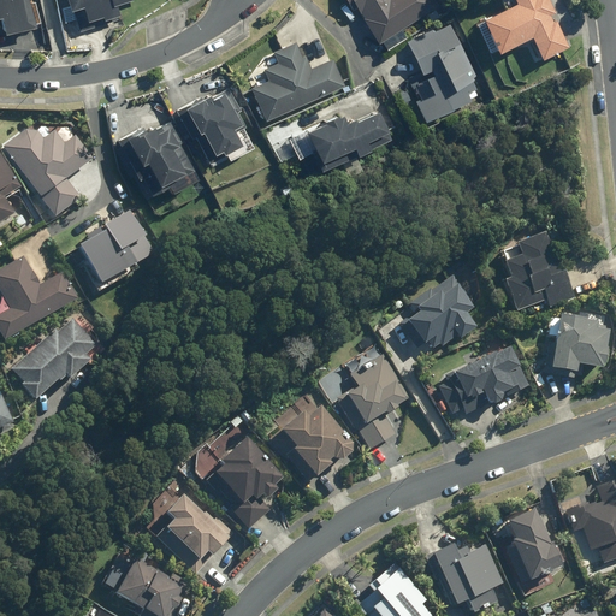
[(0,0),(0,42),(39,33),(30,0),(0,0)]
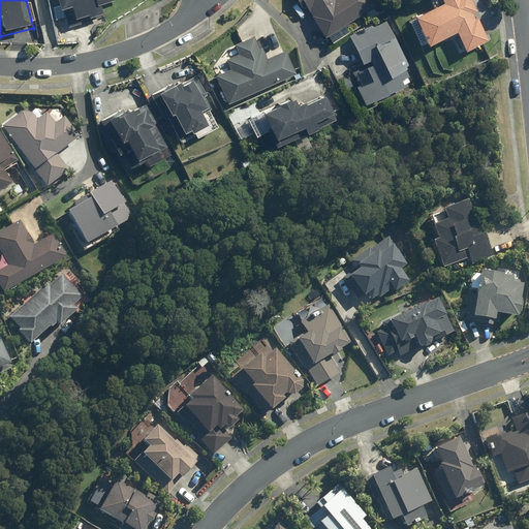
[(65,0),(69,9),(94,0),(65,0)]
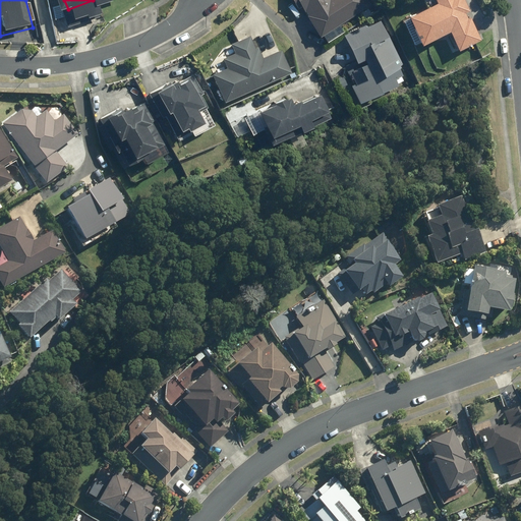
[(301,16),(313,37),(366,5),(363,0),(287,0),(292,7),(296,6),(299,11),(300,11),(302,15),(301,16)]
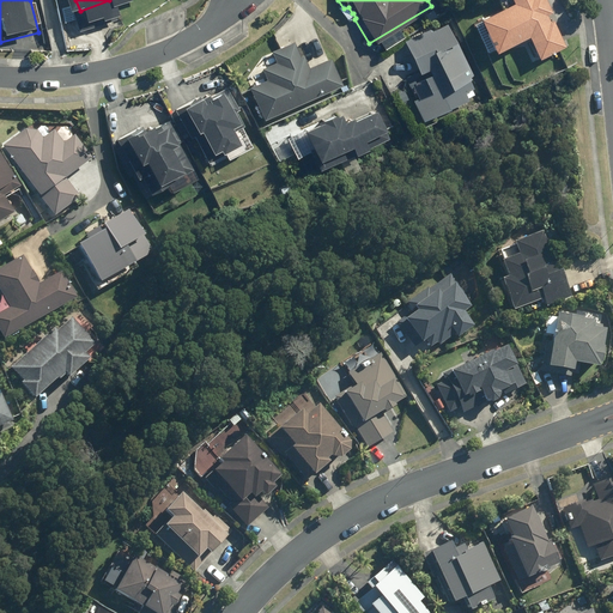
[(513,0),(515,2),(483,18),(498,52),(529,37),(540,59),(566,47),(553,19),(550,22),(547,14),(552,12),(546,0),(513,0)]
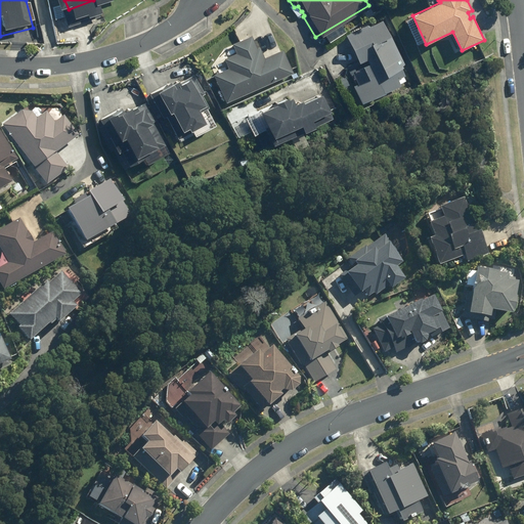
[(397,81),(378,26),(337,40),(356,95),(397,81)]
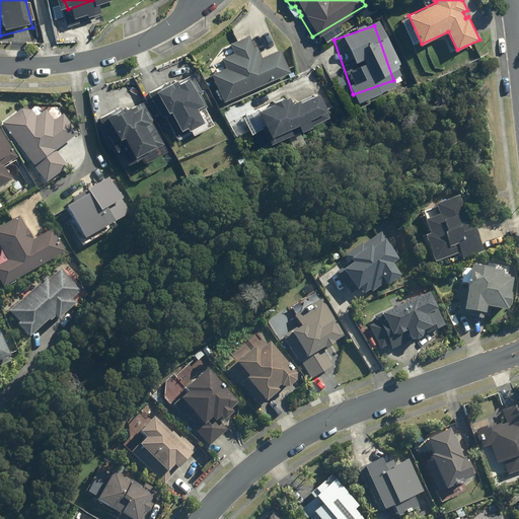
[(206,68),(218,100),(290,74),(278,42),(206,68)]
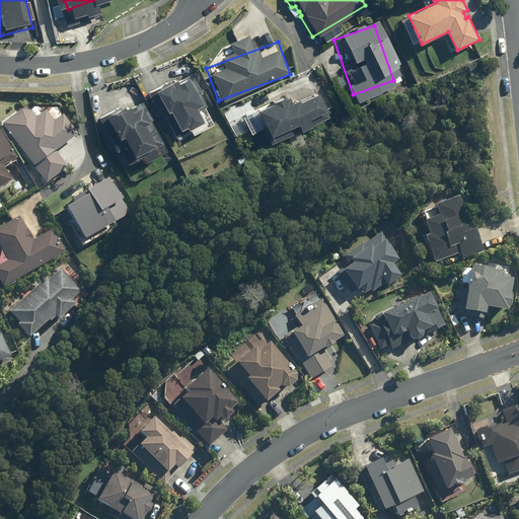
[(173,136),(204,123),(184,81),(155,94),(173,136)]
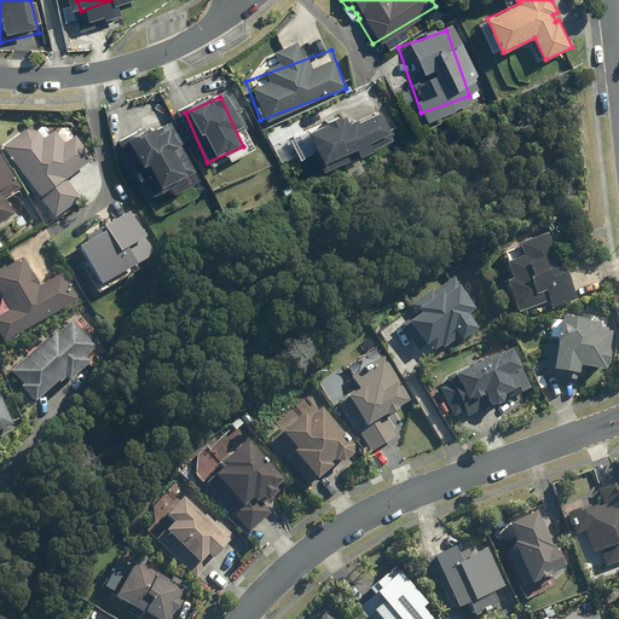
[(195,174),(171,115),(117,137),(142,196),(195,174)]
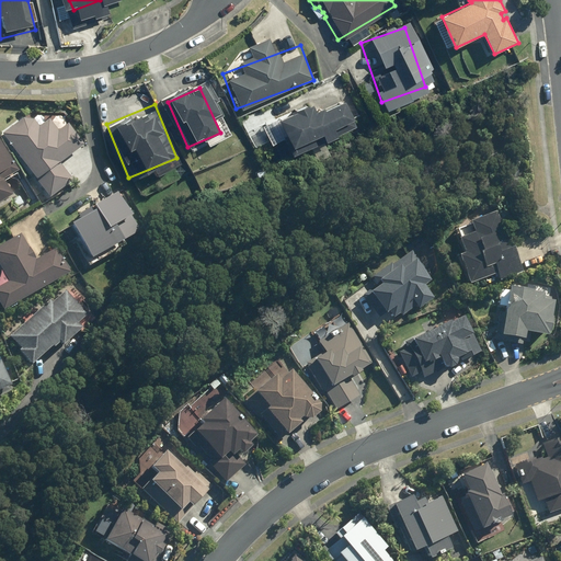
[(281,127),(289,148),(344,125),(334,104),(281,127)]
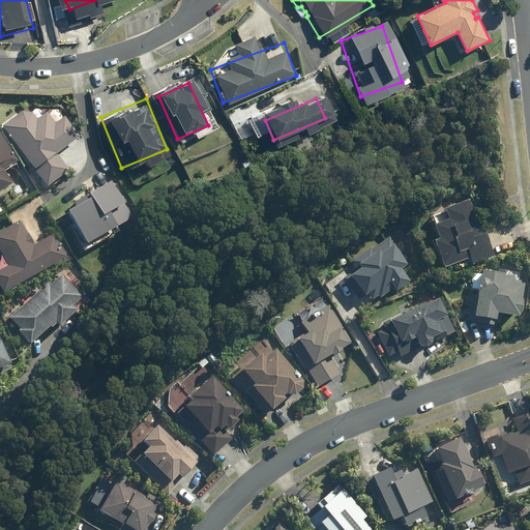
[(28,107),(0,126),(42,188),(70,170),(59,153),(69,146),(68,144),(78,137),(63,116),(55,122),(47,111),(36,118),(28,107)]
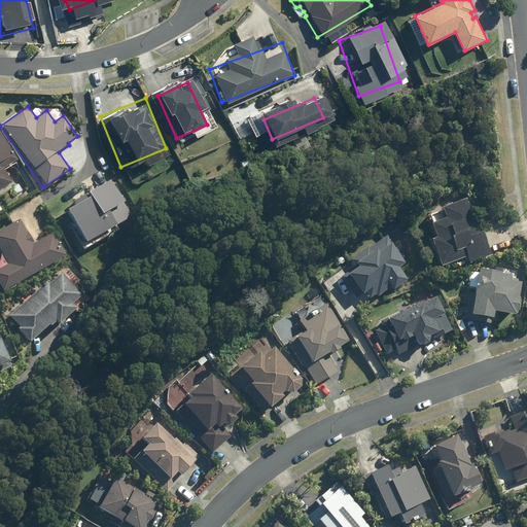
[(0,152),(0,206),(23,194),(0,152)]
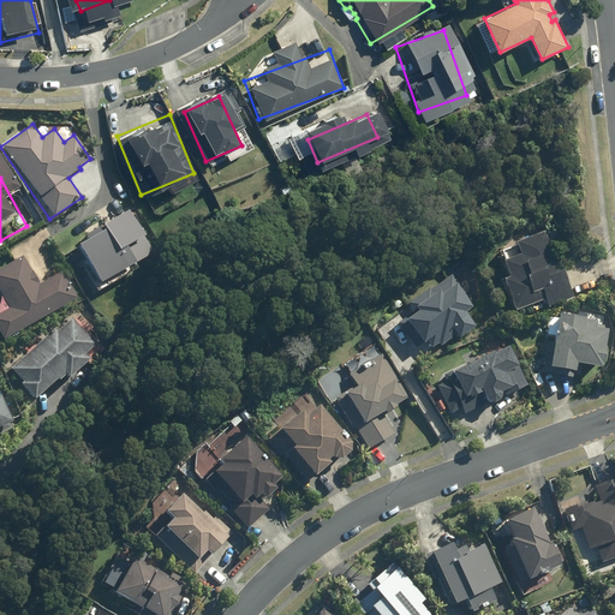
[(126,215),(73,244),(96,286),(150,257),(126,215)]
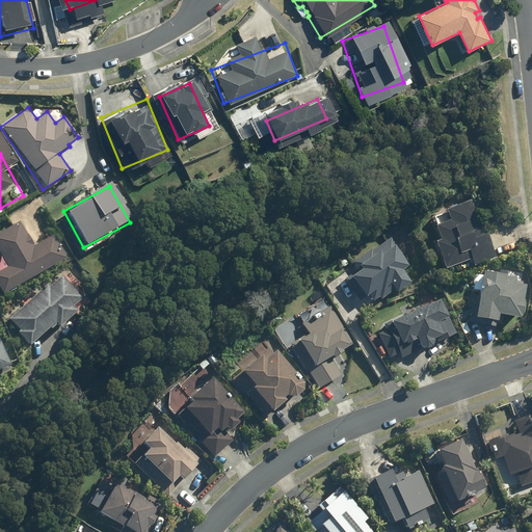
[(485,233),(472,198),(446,209),(450,219),(435,224),(441,239),(435,240),(447,268),(475,257),(478,265),(500,257),(489,231),(485,233)]
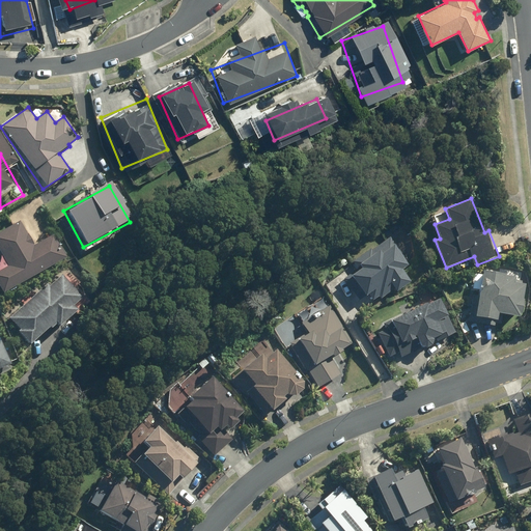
[(0,271),(7,286),(67,255),(48,219),(0,243),(0,271)]
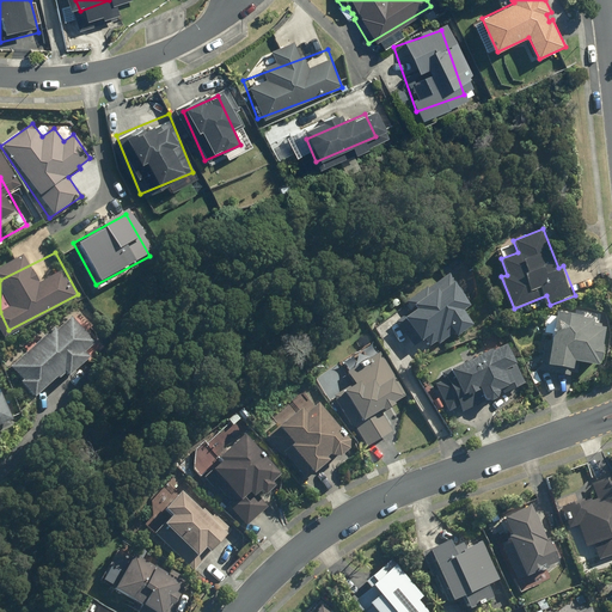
[(458,311),(467,304),(445,273),(423,288),(422,286),(402,300),(407,308),(392,320),(410,346),(418,340),(423,347),(430,341),(433,343),(448,332),(451,336),(467,324),(458,311)]
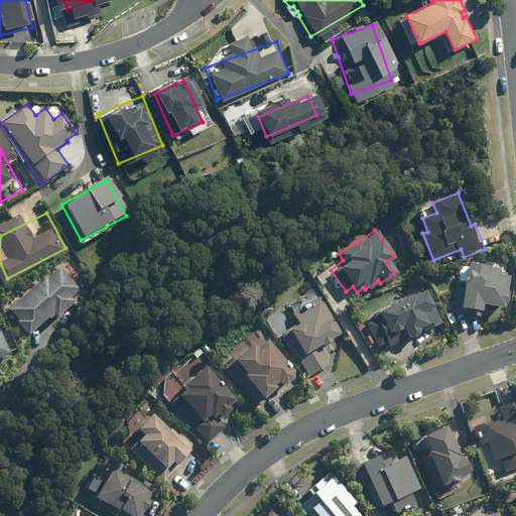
[(499,307),(505,273),(494,271),(495,269),(484,267),(484,266),(463,263),(459,287),(457,287),(453,311),(478,316),(478,313),(485,314),(487,305),(499,307)]
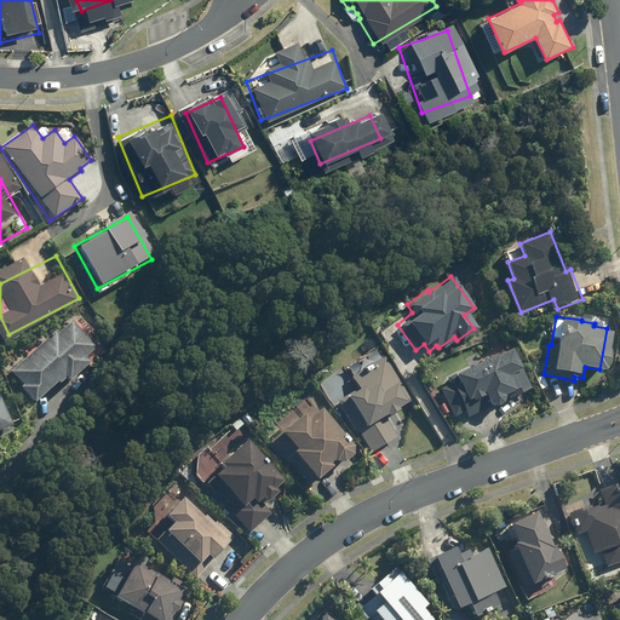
[(91,366),(105,352),(89,334),(85,338),(69,322),(56,336),(52,332),(10,374),(21,385),(18,389),(35,406),(64,377),(69,382),(89,363),(91,366)]
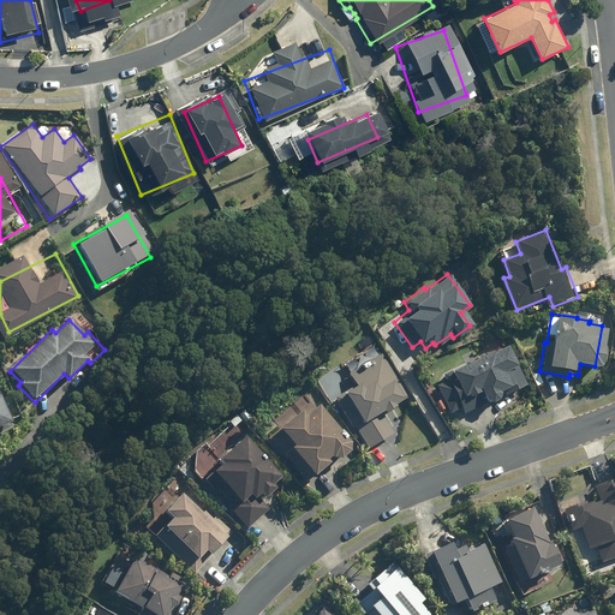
[(502,345),(441,375),(445,381),(435,386),(449,413),(460,408),(463,413),(488,401),(490,402),(496,400),(497,396),(496,394),(501,392),(502,395),(524,384),(514,362),(511,363),(502,345)]
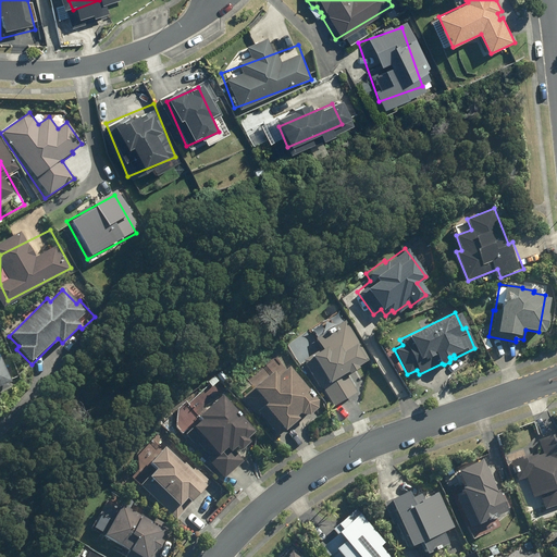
[(331,407),(355,392),(344,375),(369,359),(343,320),(313,339),(320,348),(300,360),(319,390),(320,388),(331,407)]
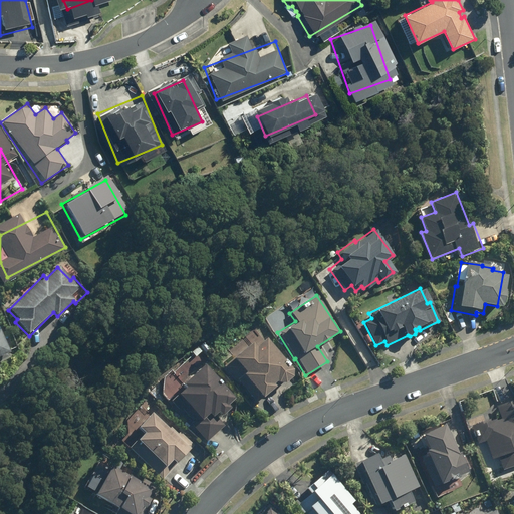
[(0,351),(10,348),(0,320),(0,351)]
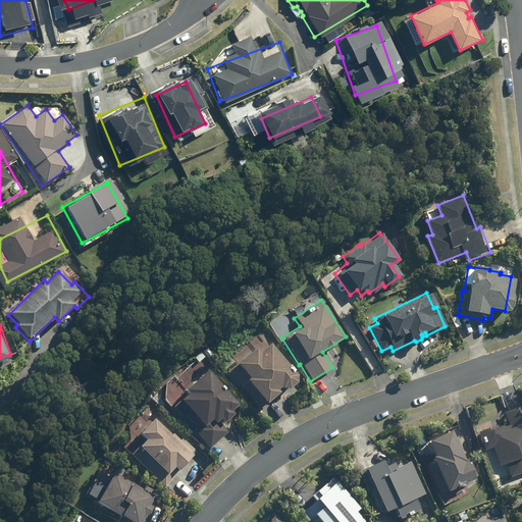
[(367,341),(371,347),(376,344),(372,337),(367,341)]
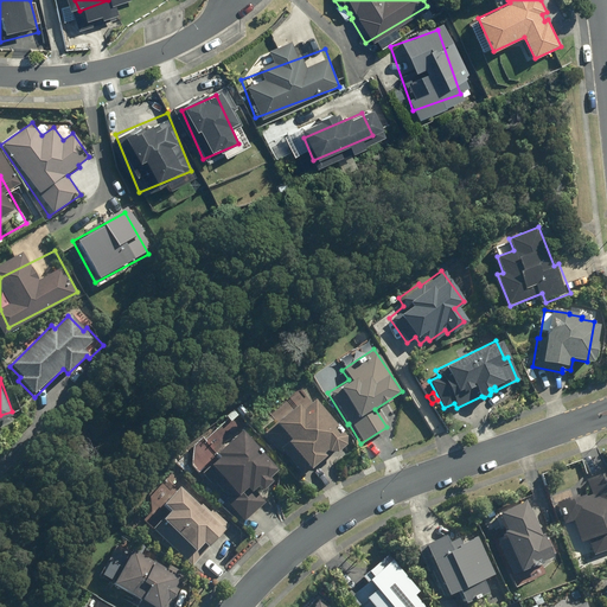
[(340,435),(308,398),(296,409),(292,403),(269,422),(270,423),(260,433),(276,453),(279,451),(299,474),(326,452),(331,452),(340,443),(340,435)]
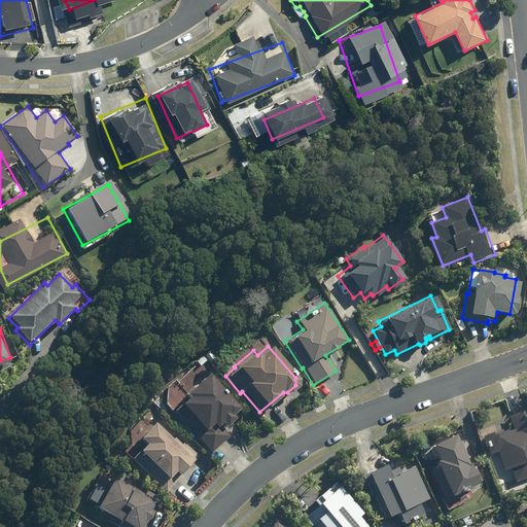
[(210,362),(214,358),(208,350),(203,354),(210,362)]
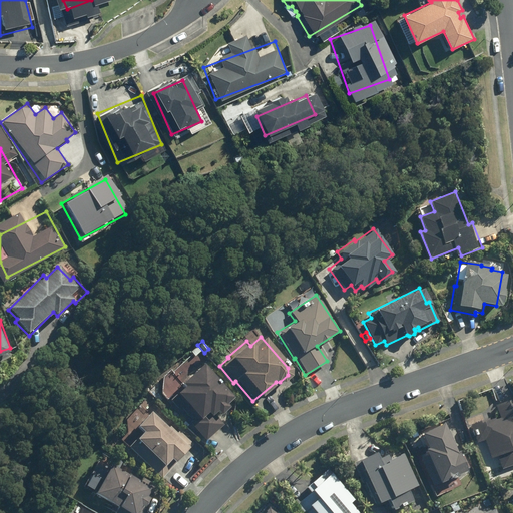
[(222,403),(229,397),(199,363),(176,383),(178,386),(170,393),(172,395),(166,400),(175,410),(178,408),(190,420),(188,422),(204,441),(222,425),(214,416),(225,406),(222,403)]
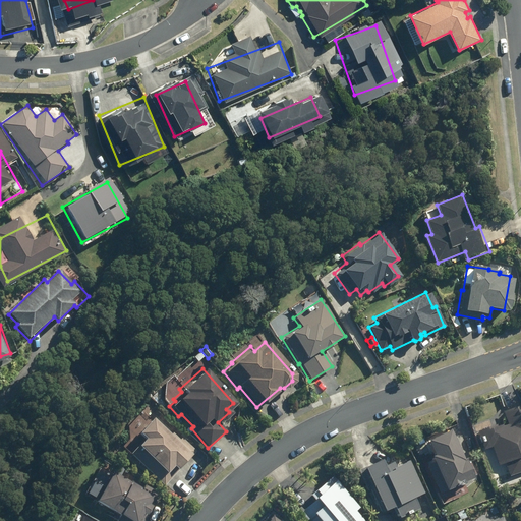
[(520,413),(496,424),(513,468),(520,465),(520,413)]
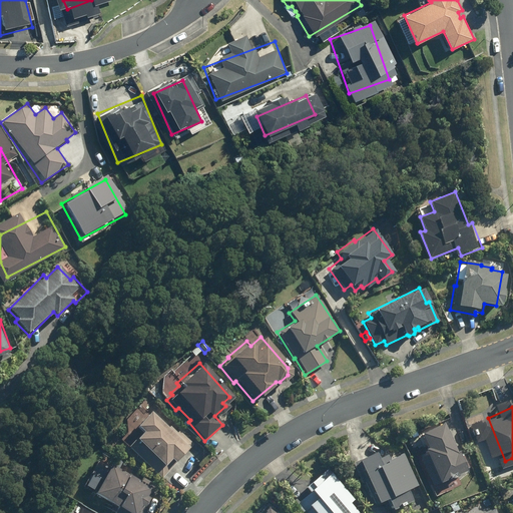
[(123,446),(158,479),(190,444),(177,431),(174,434),(166,426),(163,430),(142,411),(128,426),(133,431),(127,438),(128,440),(123,446)]
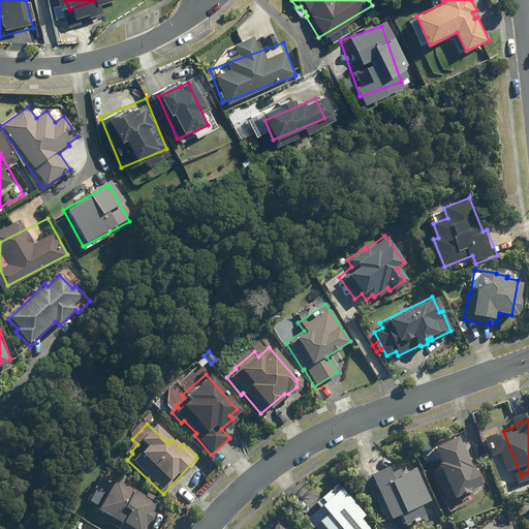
[(471,434),(432,450),(453,497),(492,479),(471,434)]
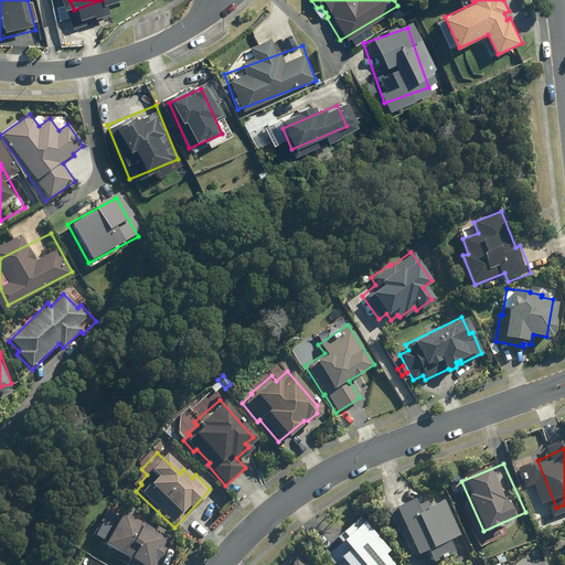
[(451,493),(401,513),(420,562),(471,543),(451,493)]
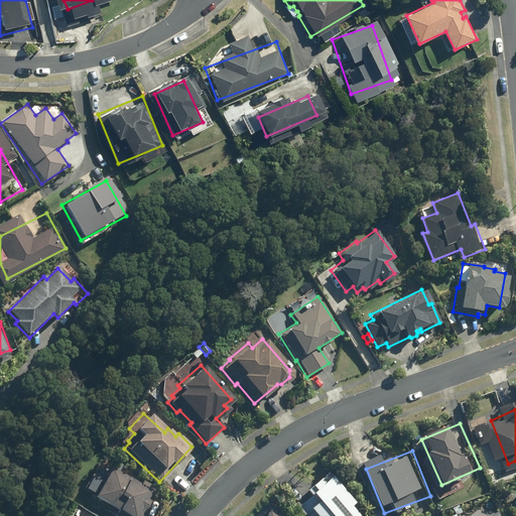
[(141,480),(138,486),(105,468),(89,497),(115,510),(111,515),(138,515),(146,503),(150,505),(158,490),(141,480)]
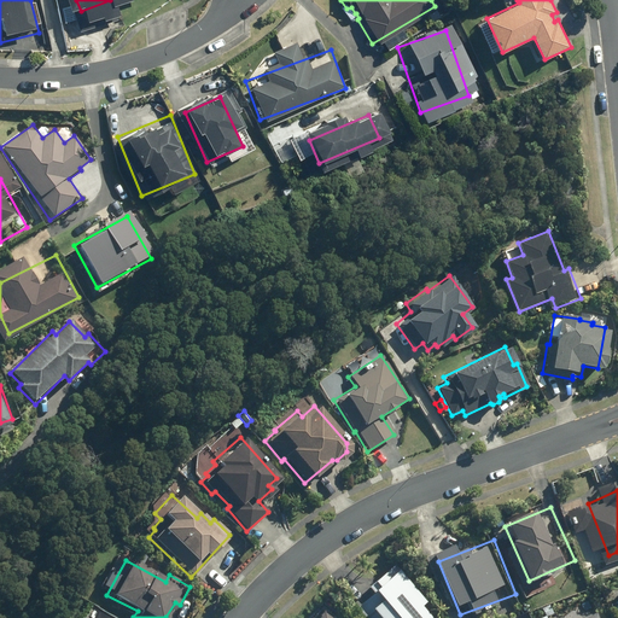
[(402,563),(363,595),(382,617),(435,617),(443,612),(402,563)]
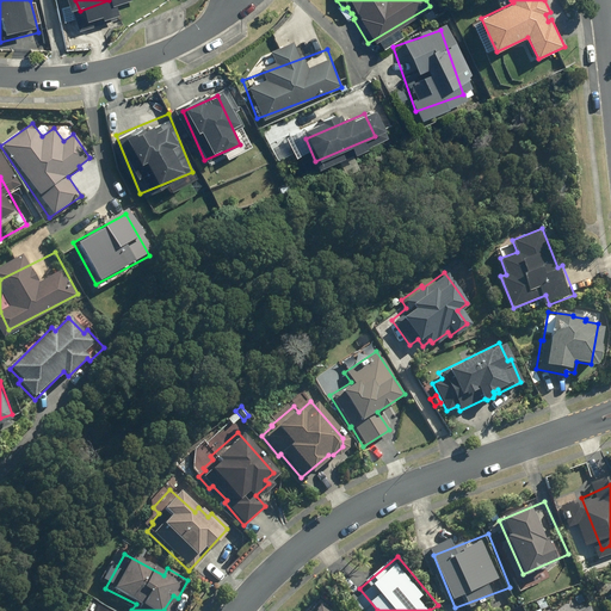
[(603,610),(598,600),(572,610),(603,610)]
